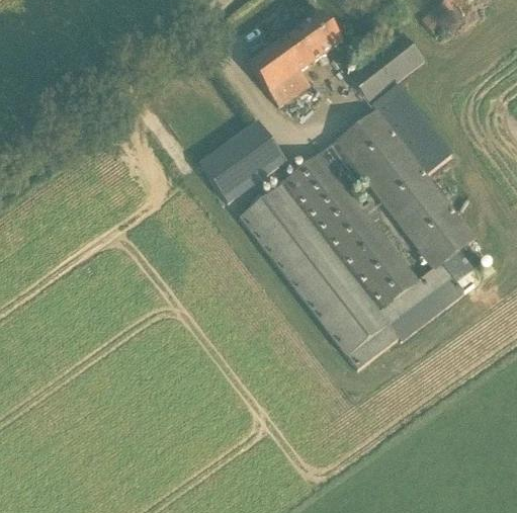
[(436,36),(475,6),(469,0),(448,0),(423,19),(436,36)]
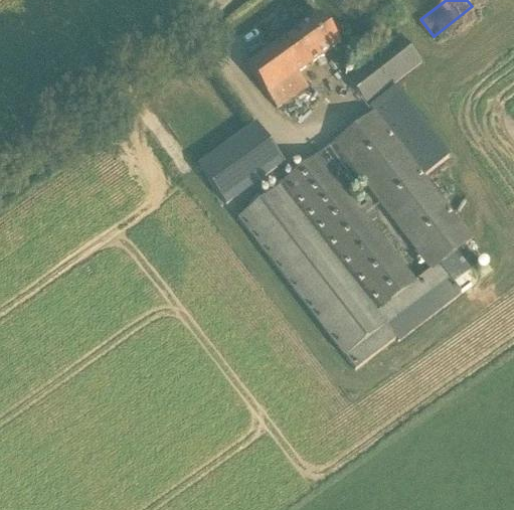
[(300,69),(308,63),(340,39),(320,10),(247,63),(278,106),(280,104),(290,116),(318,96),(310,86),(300,69)]
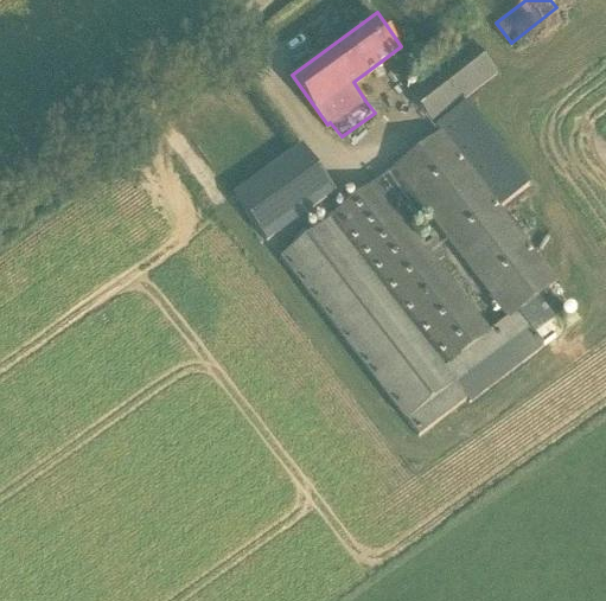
[(433,117),(499,70),(477,38),(410,84),(433,117)]
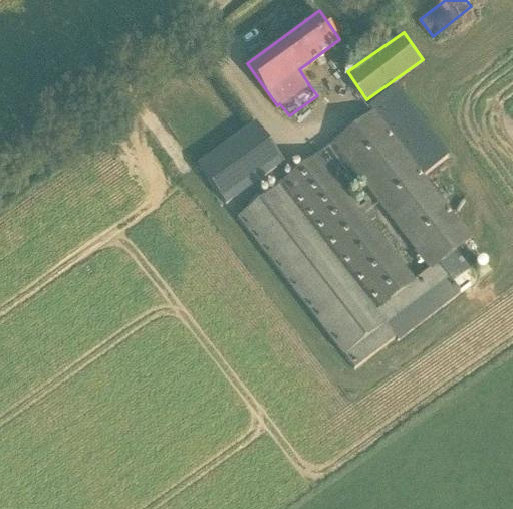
[(372,110),(237,210),(306,303),(318,295),(328,308),(318,315),(335,339),(356,324),(365,337),(388,320),(400,336),(463,290),(455,278),(471,266),(457,248),(473,236),(425,170),(450,152),(398,80),(367,102),(372,110)]
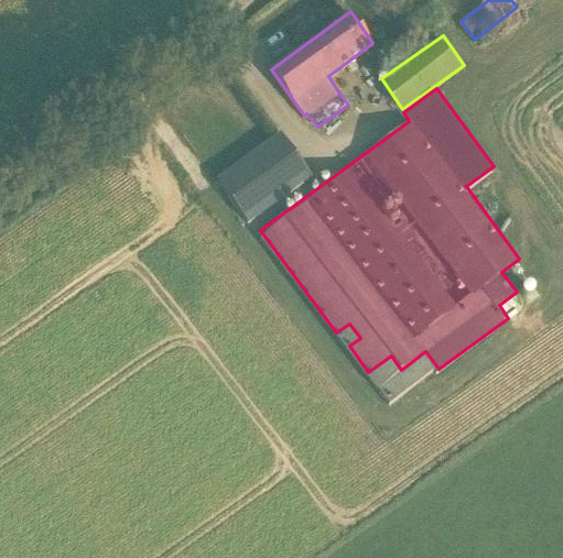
[(248,220),(313,174),(282,131),(217,178),(248,220)]
